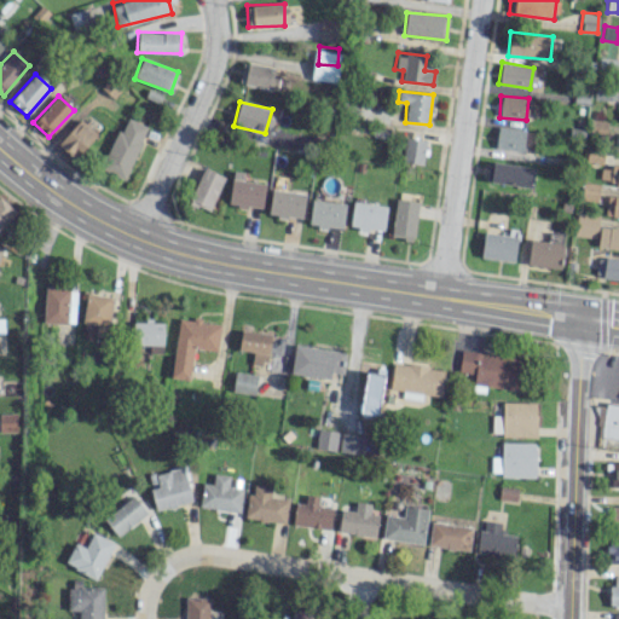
[(146,126),(123,116),(102,169),(125,179),(146,126)]
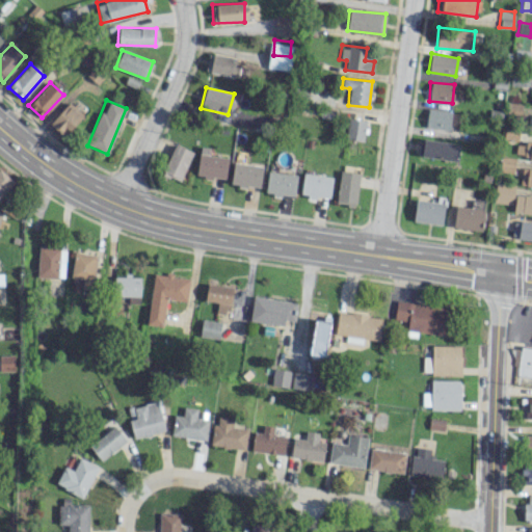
[(63,137),(83,115),(69,102),(49,124),(63,137)]
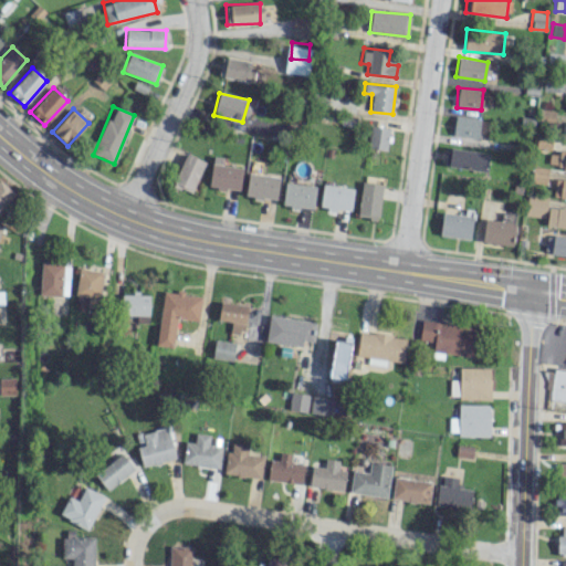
[(555,111),(541,108),(538,124),(553,126),(555,111)]
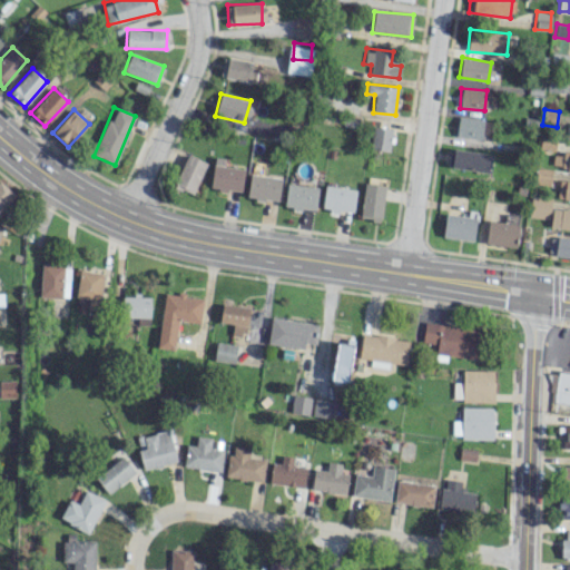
[(483,119),(458,116),(455,137),(481,139),(483,119)]
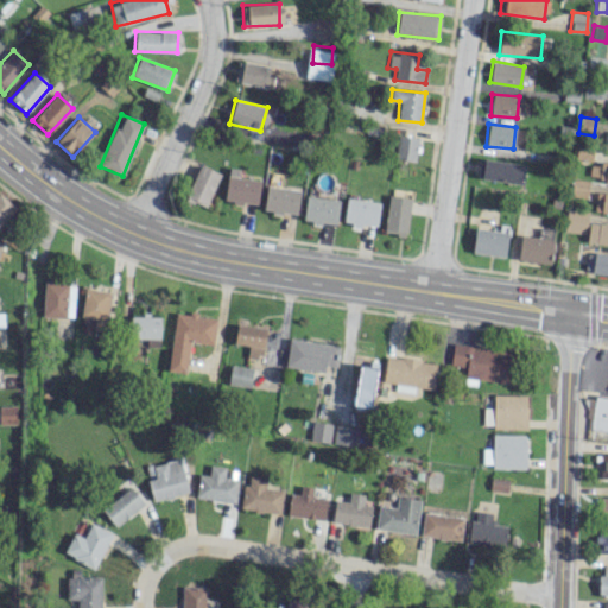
[(396,159),(416,160),(417,137),(397,135),(396,159)]
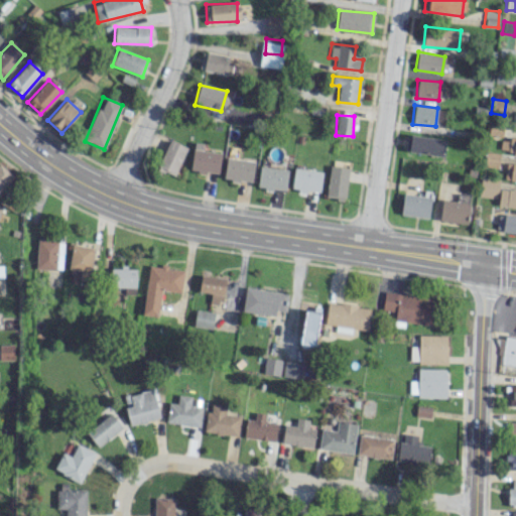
[(444,138),(409,136),(408,152),(443,156),(444,138)]
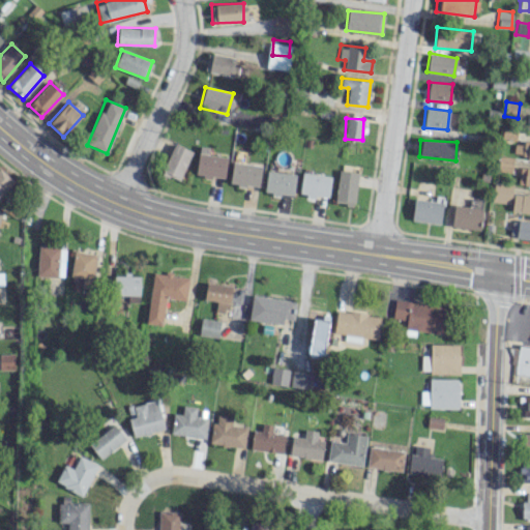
[(529,142),(514,140),(512,155),(529,157),(529,142)]
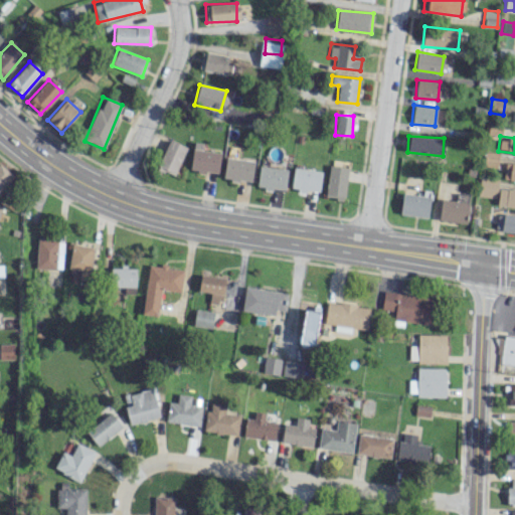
[(175,176),(186,146),(168,139),(157,169),(175,176)]
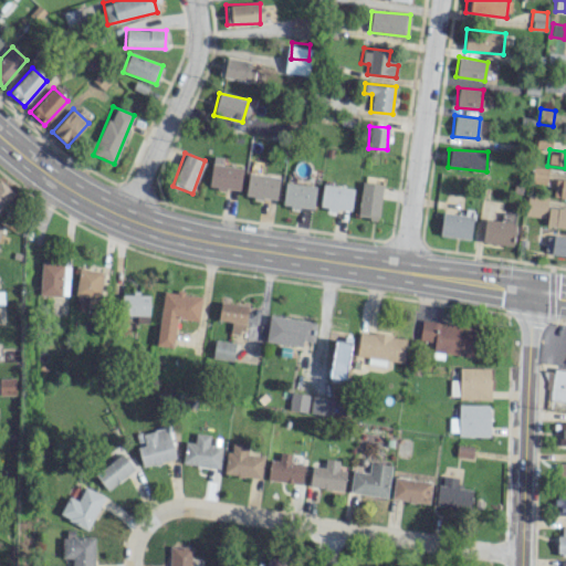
[(221,166),(222,157),(211,156),(209,188),(240,190),(242,167),(221,166)]
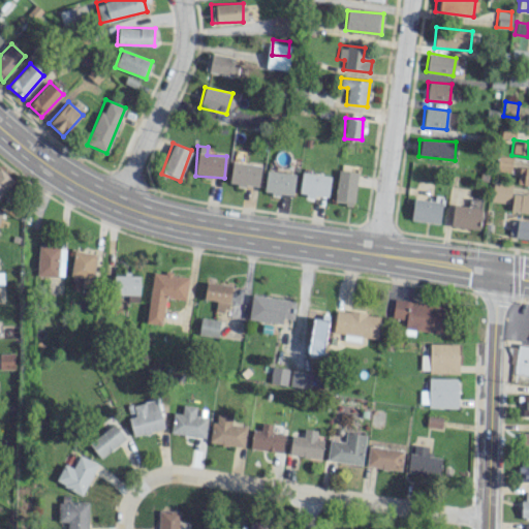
[(496,170),(510,172),(511,157),(497,156),(496,170)]
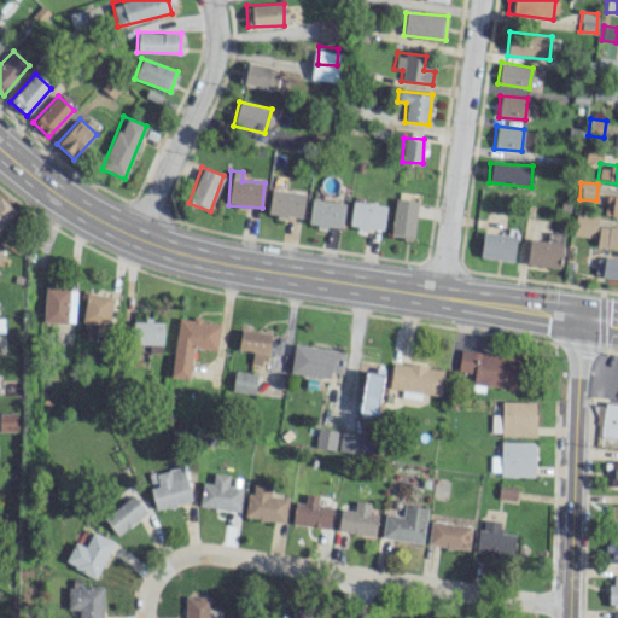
[(305,194),(272,188),(267,213),(301,219),(305,194)]
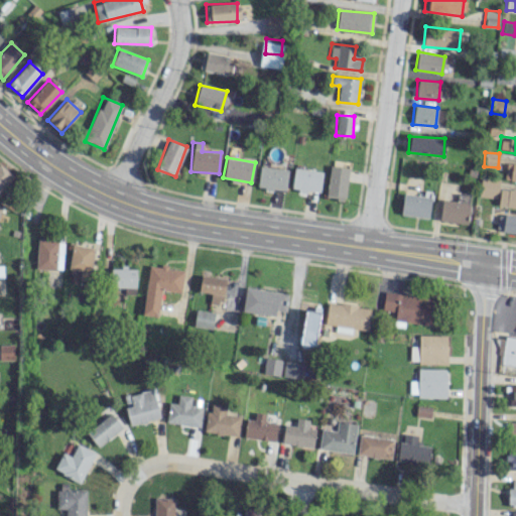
[(515,180),(515,163),(506,162),(504,179),(515,180)]
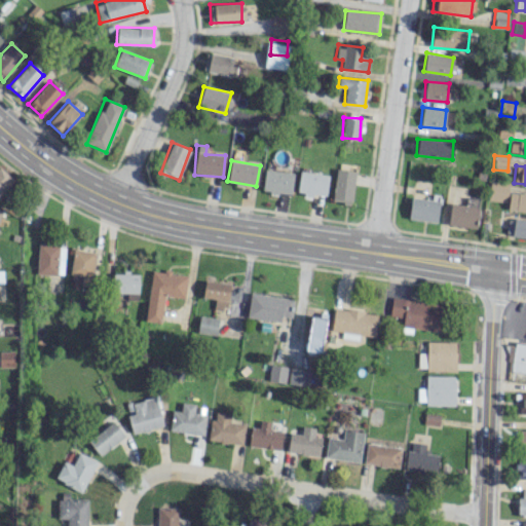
[(0,193),(13,180),(0,167),(0,193)]
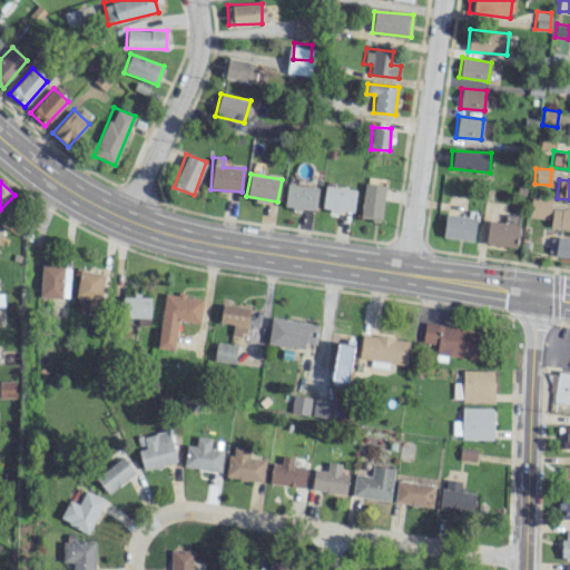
[(318,187),(287,183),(284,207),(315,212),(318,187)]
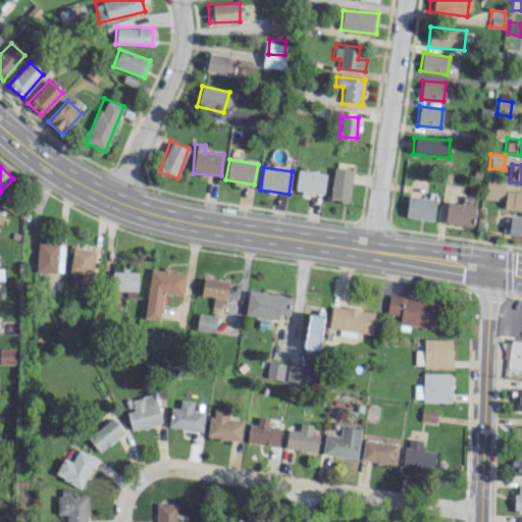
[(352,169),(332,168),(330,200),(349,201),(352,169)]
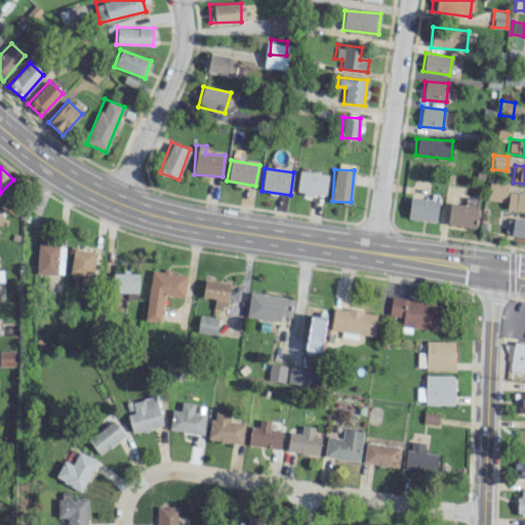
[(326,196),(328,173),(298,171),(296,193),(326,196)]
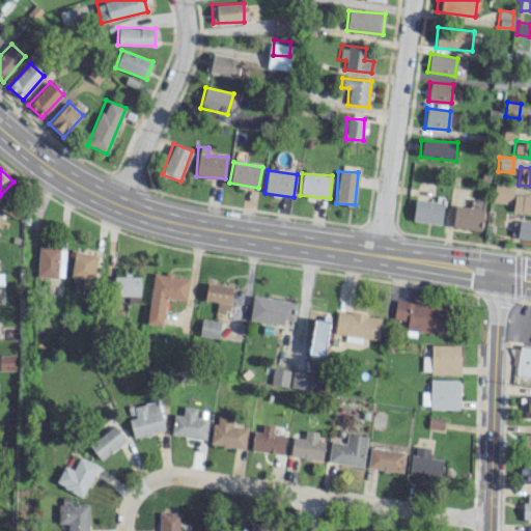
[(493,202),(511,203),(513,185),(495,183),(493,202)]
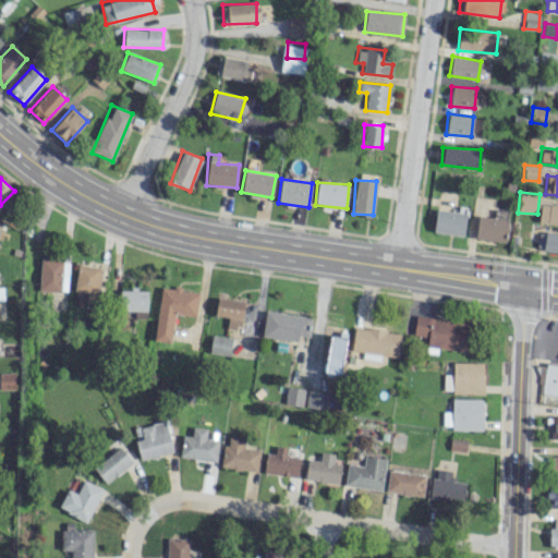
[(537,221),(557,225),(557,205),(541,203),(537,221)]
